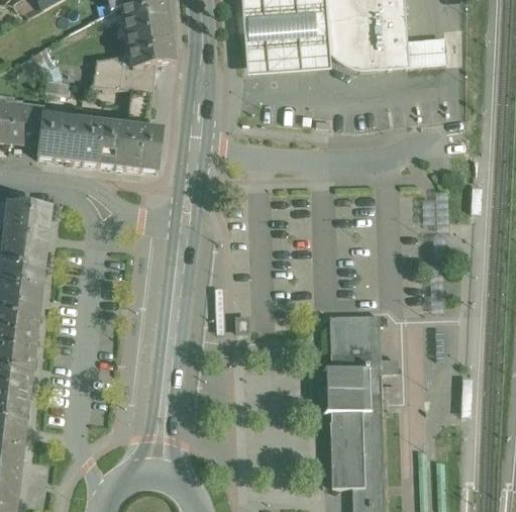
[(38,0),(43,9),(60,0),(38,0)]
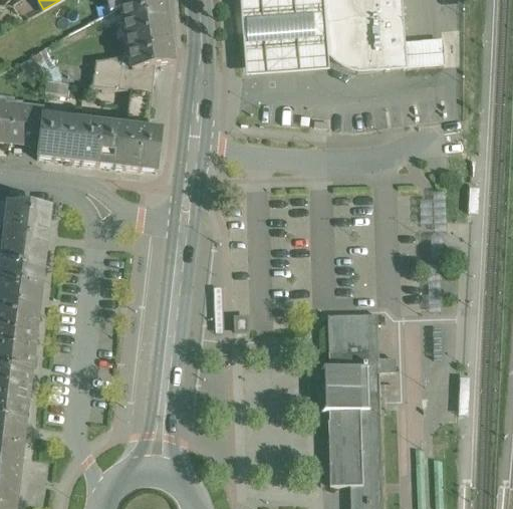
[(108,0),(110,9),(121,3),(126,0),(108,0)]
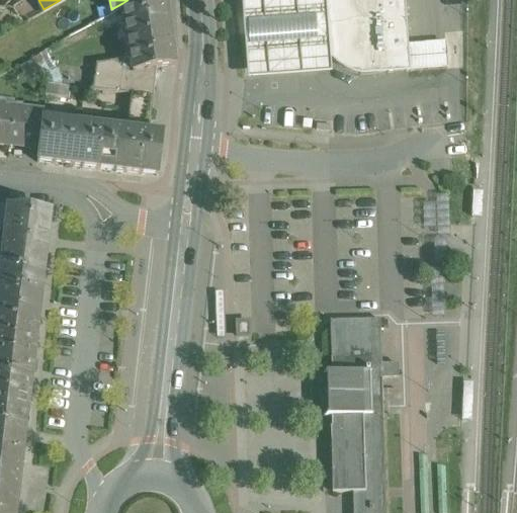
[(127,0),(122,3),(131,56),(133,68),(157,64),(175,61),(165,0),(127,0)]
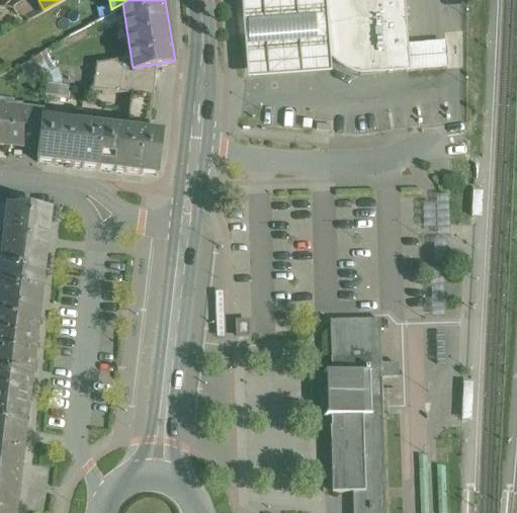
[(241,0),(247,76),(332,70),(325,0),(241,0)]
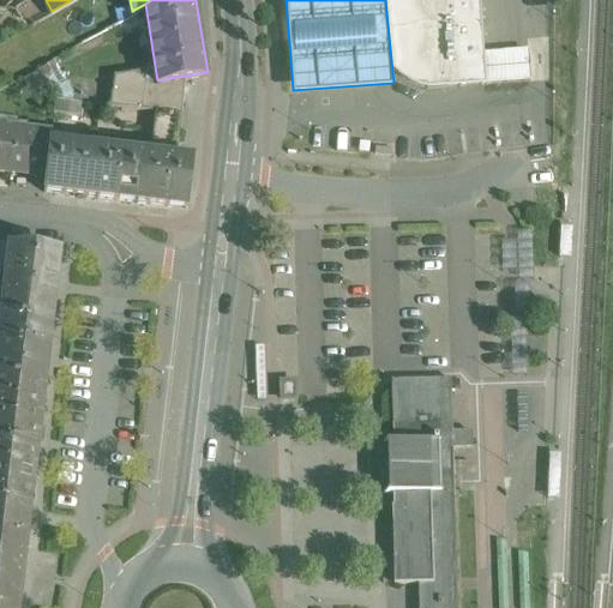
[(384,0),(383,4),(380,11),(379,17),(379,20),(378,26),(379,32),(379,36),(380,41),(382,44),(384,49),(388,58),(394,65),(397,68),(402,72),(406,76),(409,77),(415,80),(421,82),(428,84),(486,80),(484,49),(479,0),(384,0)]
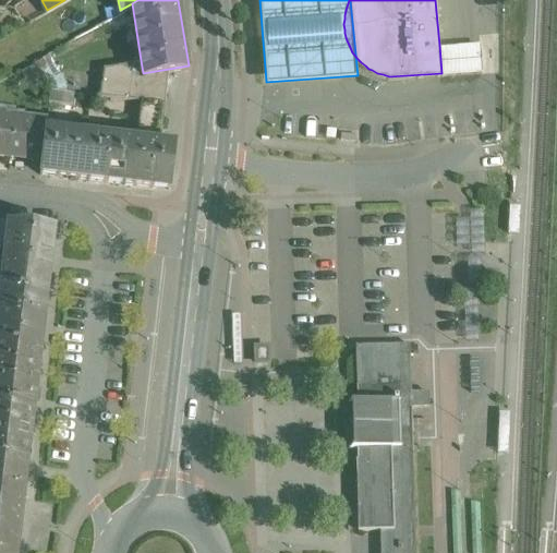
[(481,41),(439,45),(442,73),(483,70),(481,41)]
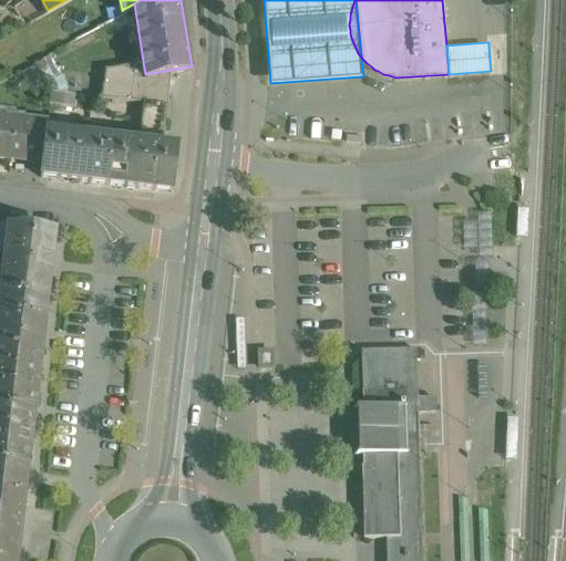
[(143,61),(105,65),(102,94),(143,99),(167,102),(172,70),(145,74),(143,61)]
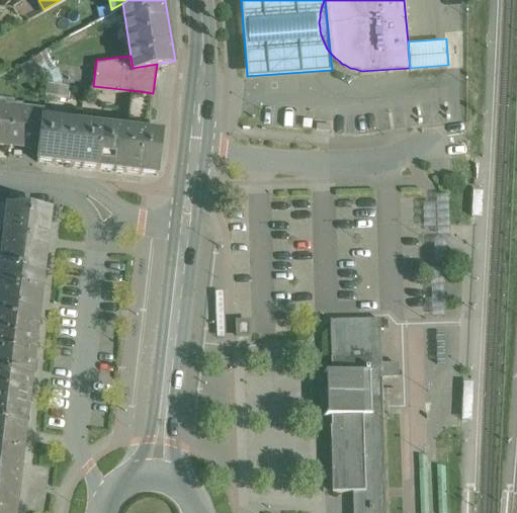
[(69,82),(47,80),(46,92),(68,95),(69,82)]
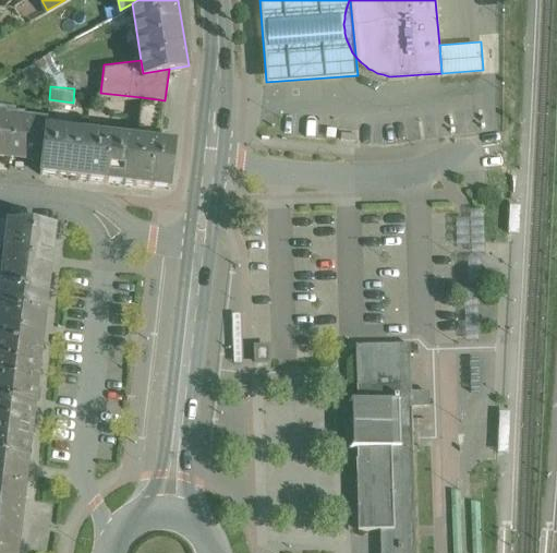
[(136,135),(111,132),(106,178),(170,185),(176,141),(160,139),(165,100),(141,97),(136,135)]
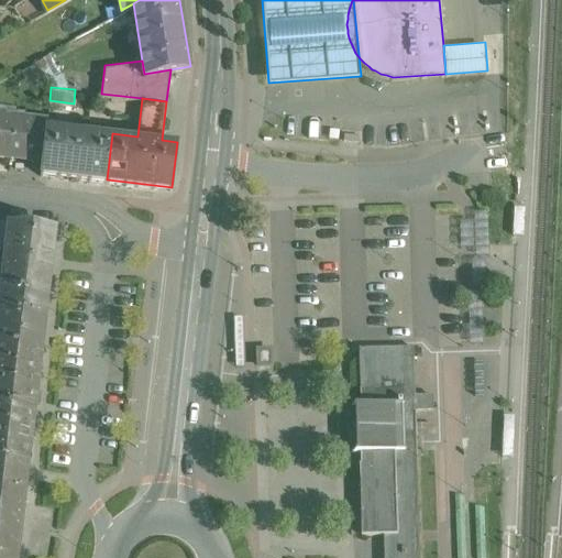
[(6,111),(0,110),(0,153),(9,155),(14,116),(6,115),(6,111)]
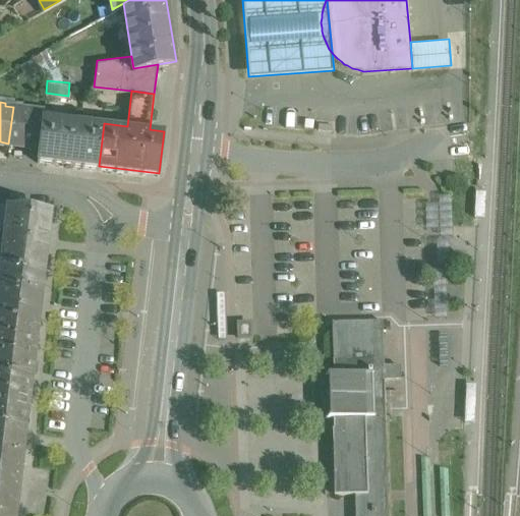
[(44,111),(13,107),(8,144),(39,147),(43,116),(44,116),(44,111)]
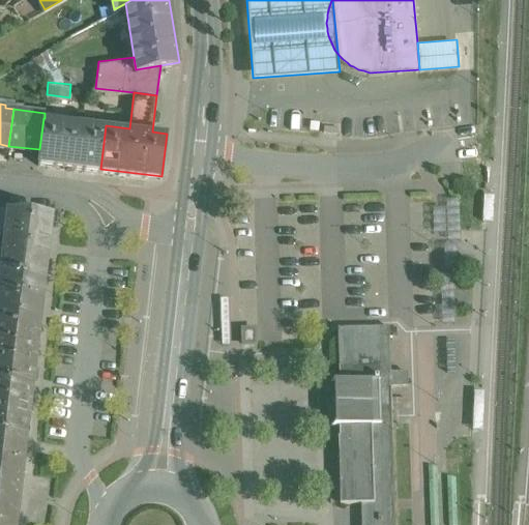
[(45,118),(43,118),(39,149),(38,162),(100,169),(106,125),(45,118)]
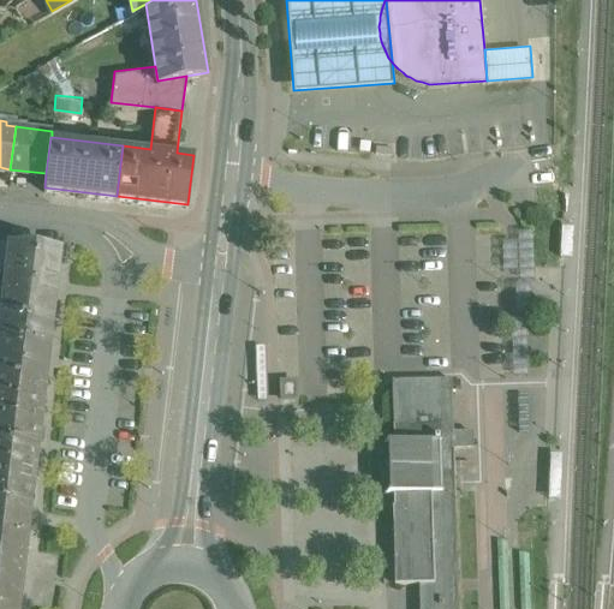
[(393,143),(377,142),(376,150),(393,151),(393,143)]
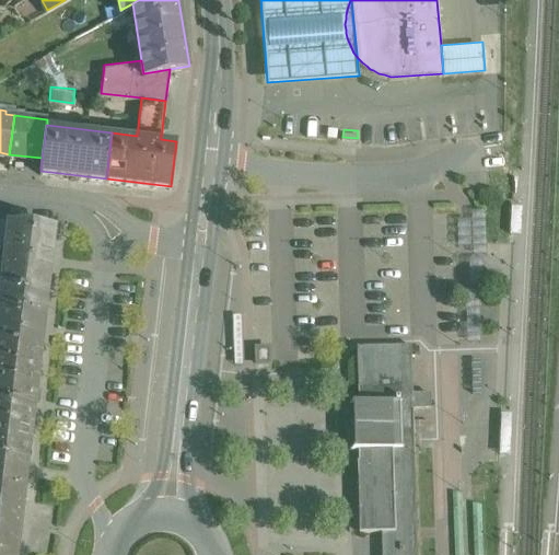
[(55,226),(9,220),(9,221),(0,219),(0,264),(4,265),(1,286),(7,286),(47,291),(55,226)]
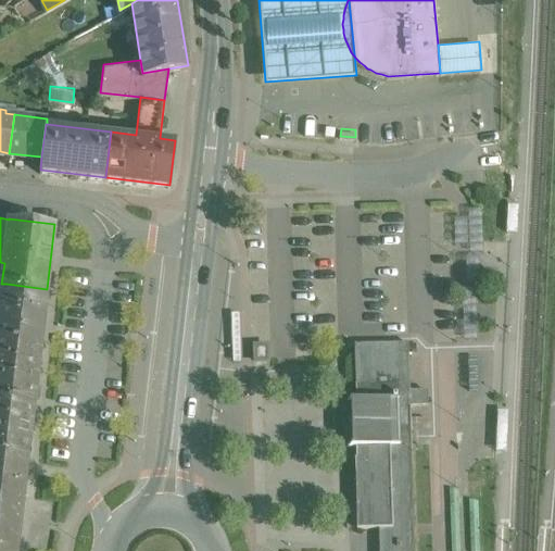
[(47,289),(7,284),(0,340),(40,345),(47,289)]
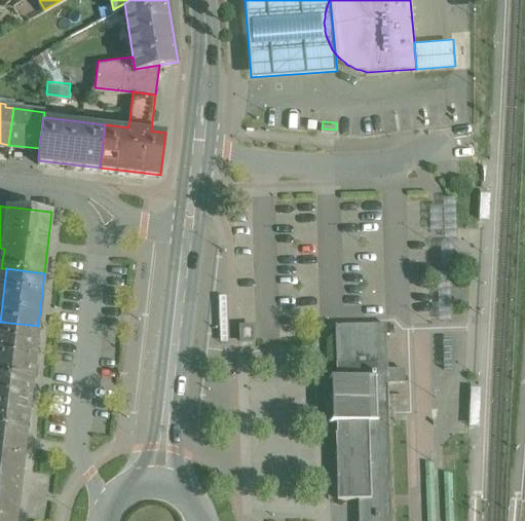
[(0,322),(0,321),(0,374),(32,378),(38,326),(0,322)]
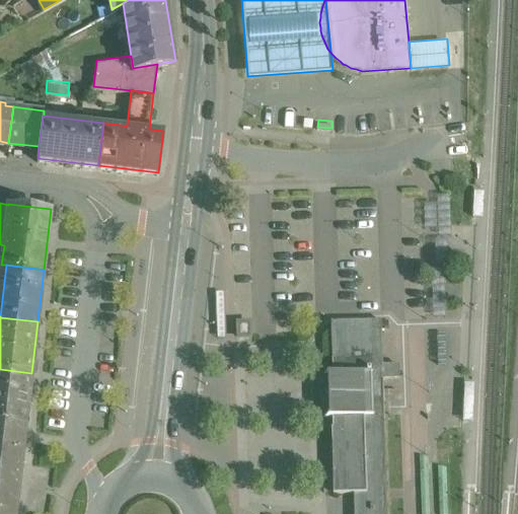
[(381,316),(331,318),(331,319),(333,319),(334,369),(322,370),(322,372),(328,371),(328,401),(329,412),(323,412),(324,414),(333,414),(333,425),(331,425),(334,491),(354,490),(354,513),(386,513),(384,405),(383,375),(399,375),(399,361),(383,361),(381,316)]
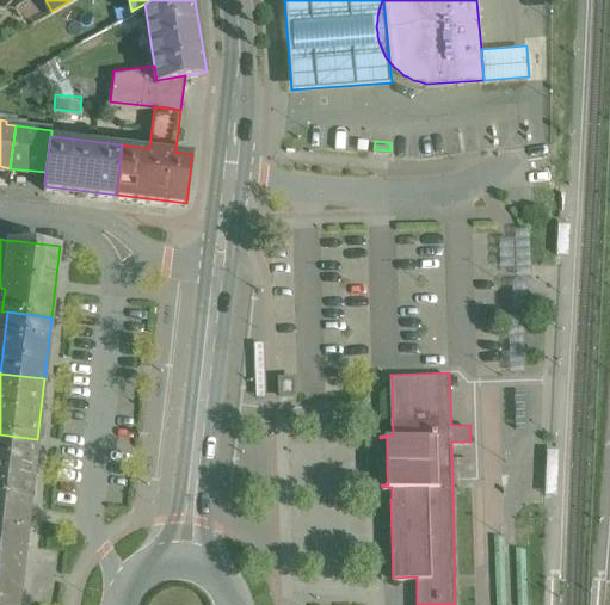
[(37,439),(0,434),(0,497),(30,500),(37,439)]
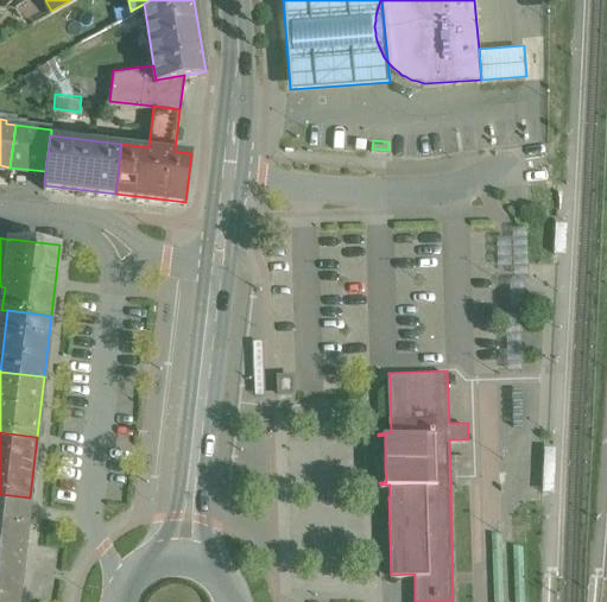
[(17,601),(30,498),(0,494),(0,601),(17,601)]
